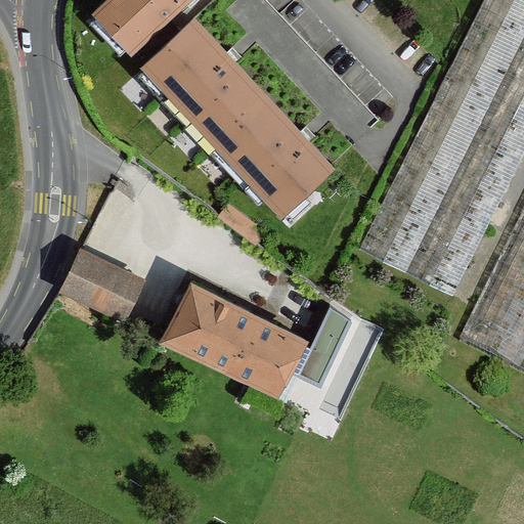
[(107,0),(97,10),(131,46),(179,0),(107,0)]
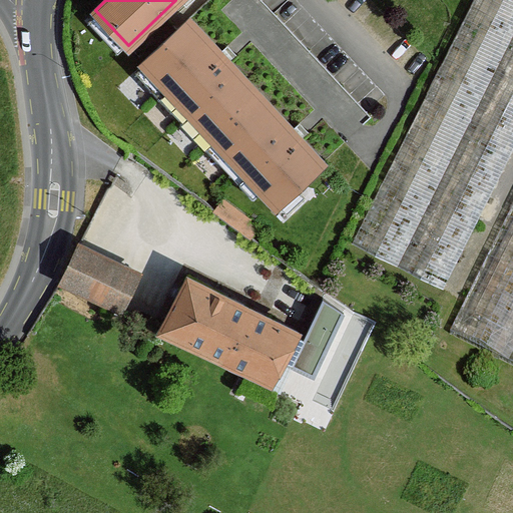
[(444,288),(512,150),(512,0),(475,0),(354,242),(444,288)]
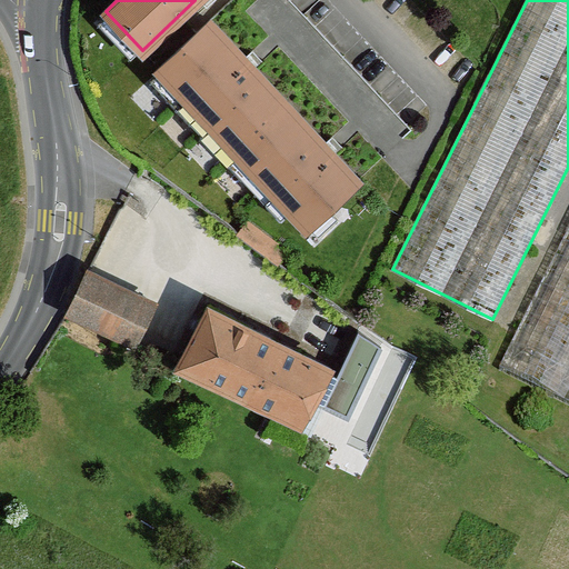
[(212,21),(161,69),(308,227),(359,179),(212,21)]
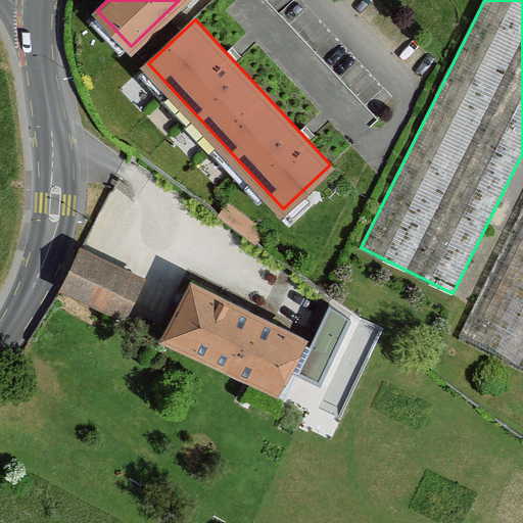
[(522,215),(461,340),(522,371),(522,215)]
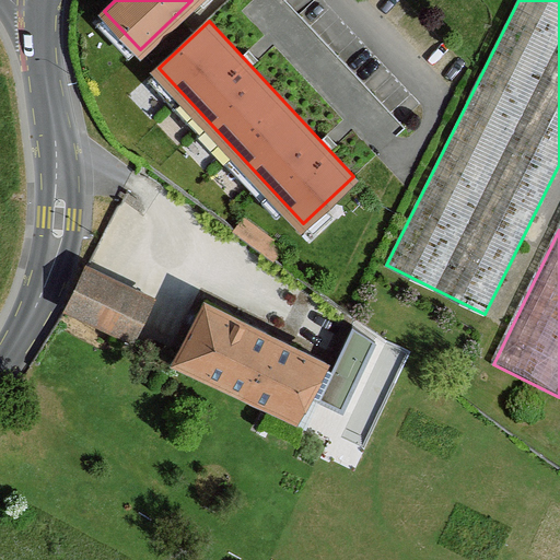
[(131,338),(151,299),(90,268),(70,307),(131,338)]
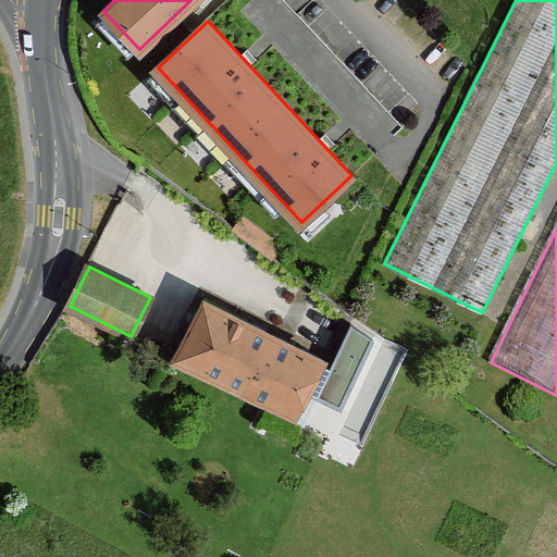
[(321,361),(205,304),(177,359),(294,417),(321,361)]
